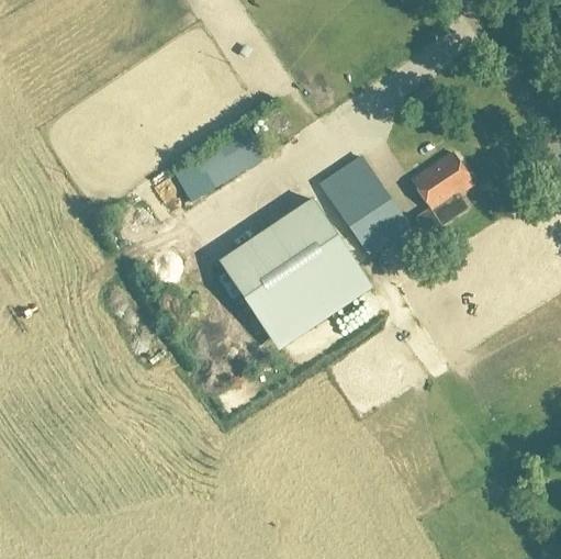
[(276,113),(283,126),(298,118),(289,104),(276,113)]
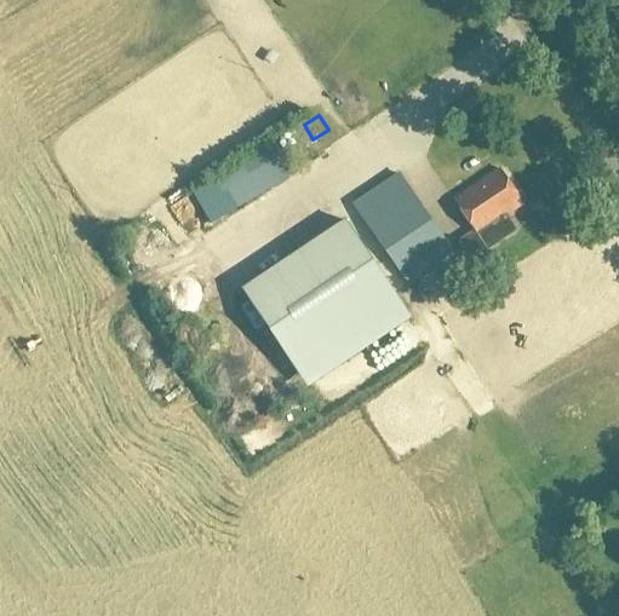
[(506,212),(522,201),(499,166),(452,196),(485,247),(516,228),(506,212)]
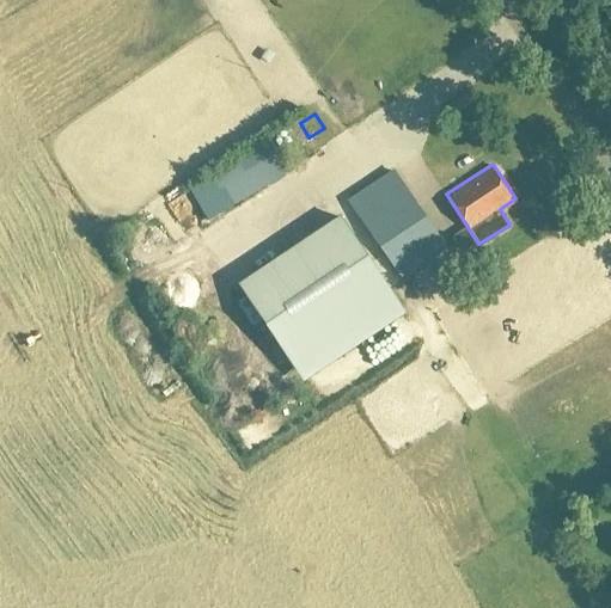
[(399,276),(446,245),(395,169),(348,200),(399,276)]
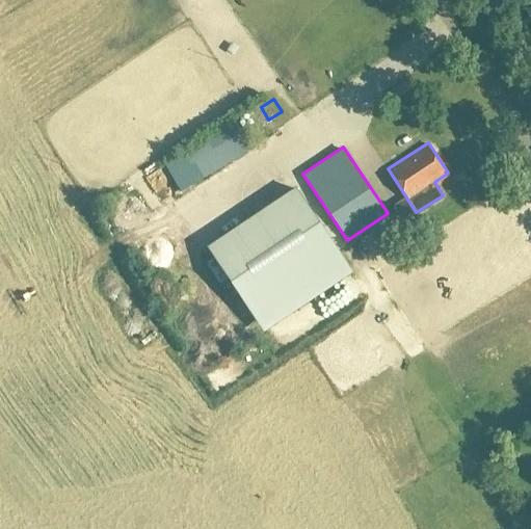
[(342,258),(295,187),(207,245),(255,316),(342,258)]
